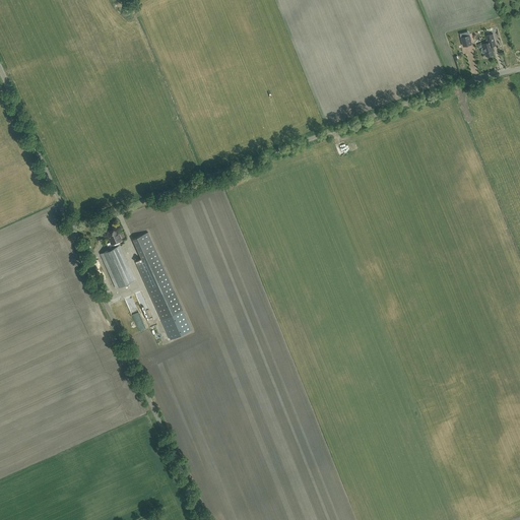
[(494,54),(493,49),(494,49),(494,46),(496,46),(494,34),(486,36),(488,39),(489,43),(482,44),(483,48),(482,48),(481,49),(482,53),(483,53),(485,53),(486,56),(494,54)]
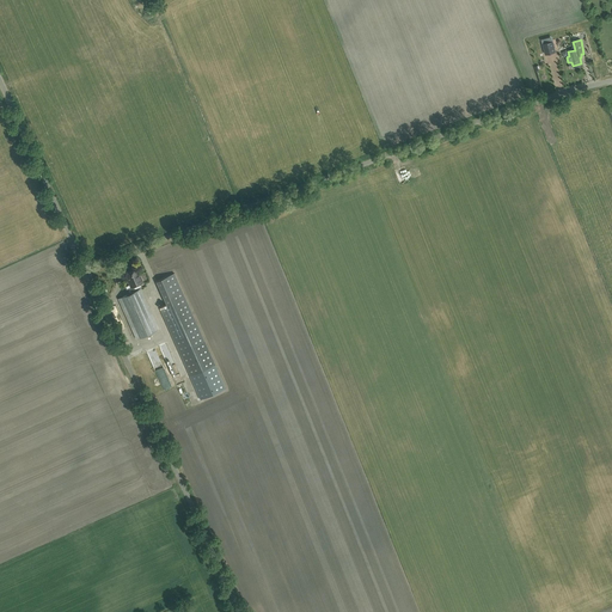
[(556,51),(554,41),(543,44),(545,54),(556,51)]
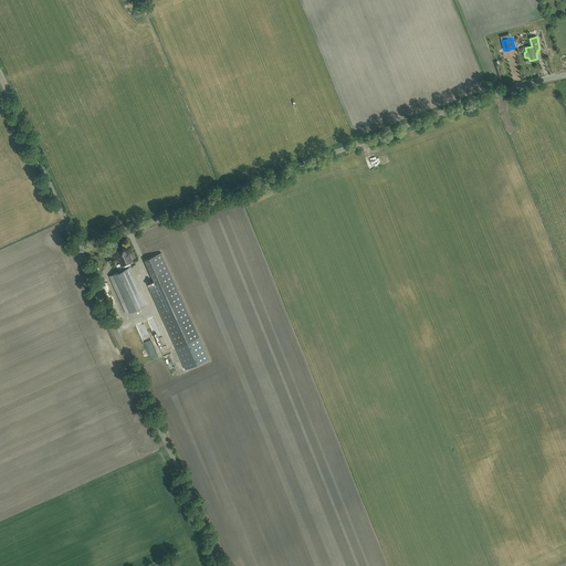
[(129,258),(126,249),(116,253),(121,262),(119,262),(122,266),(122,265),(124,270),(109,276),(126,314),(147,304),(130,266),(130,268),(128,263),(132,261),(130,258),(129,258)]
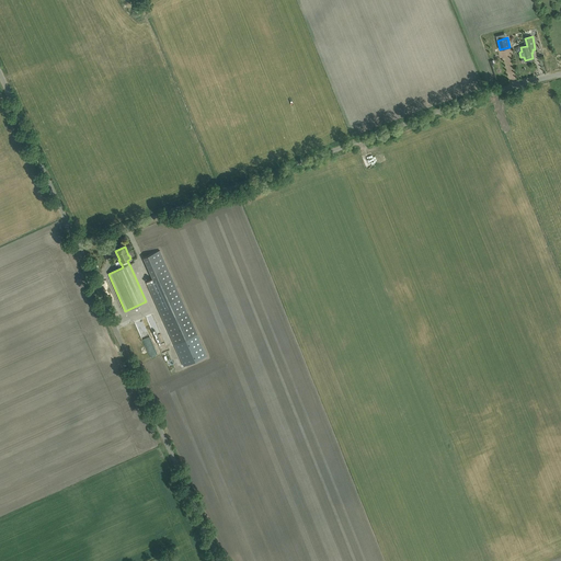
[(160,250),(144,258),(155,279),(147,283),(173,343),(184,366),(193,362),(207,356),(196,332),(160,250)]
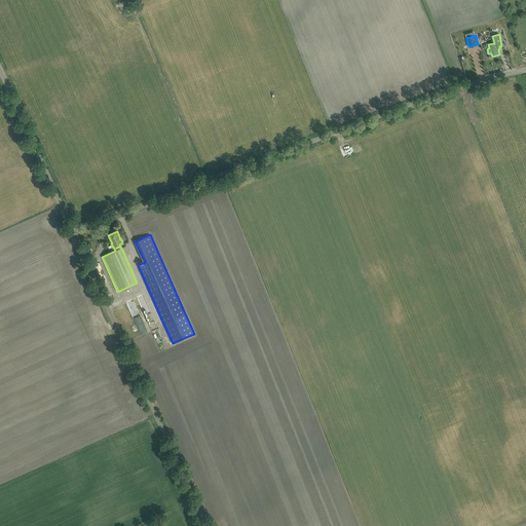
[(97,270),(100,269),(104,284),(106,283),(99,262),(94,263),(97,270)]
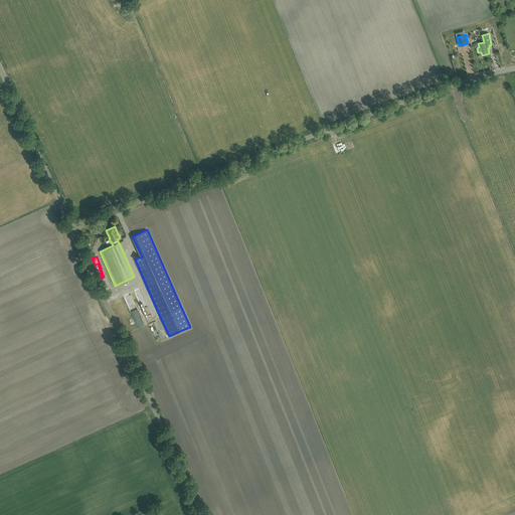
All buildings are outlined.
